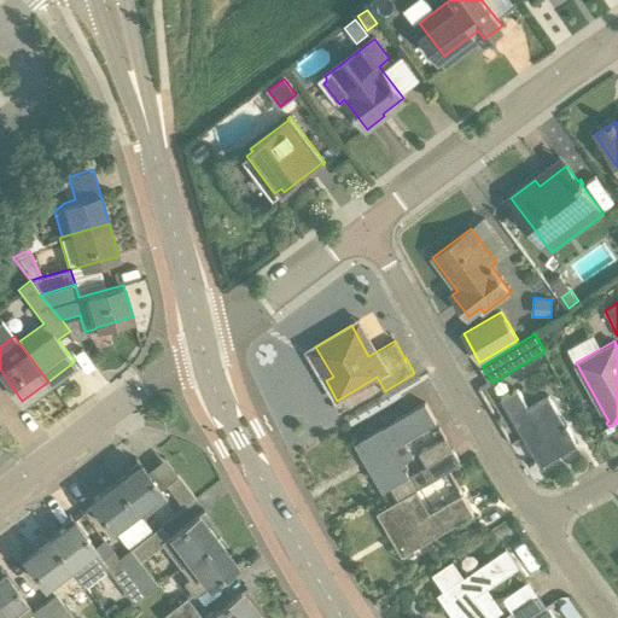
[(512,417),(513,417),(541,465),(576,444),(549,397),(529,409),(518,390),(502,400),(512,417)]
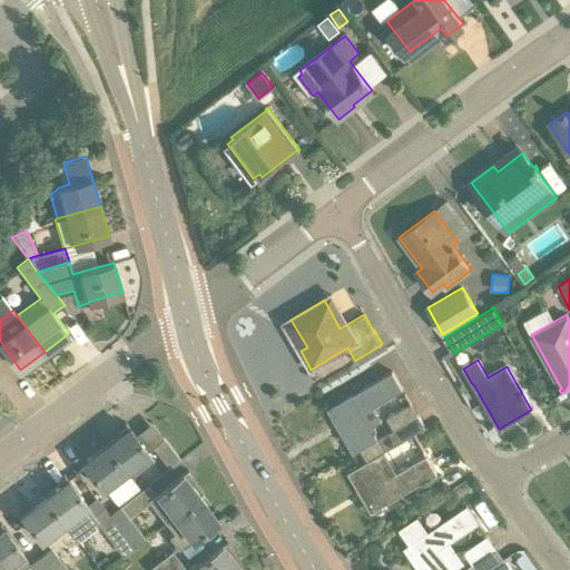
[(372,428),(382,422),(373,406),(403,390),(392,372),(352,395),(352,394),(327,409),(353,454),(361,450),(379,440),(372,428)]
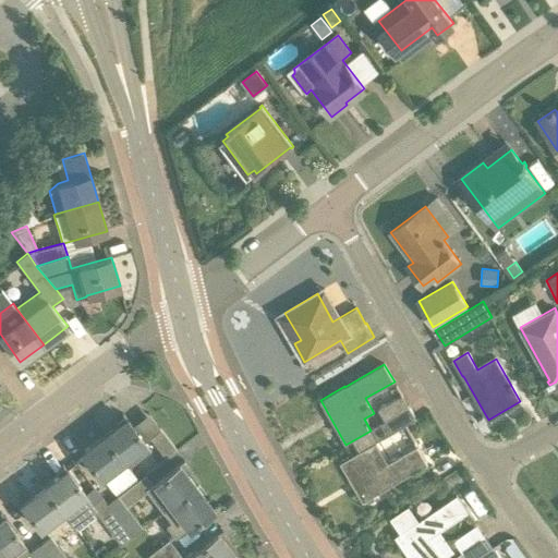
[(402,395),(378,409),(386,422),(410,408),(402,395)]
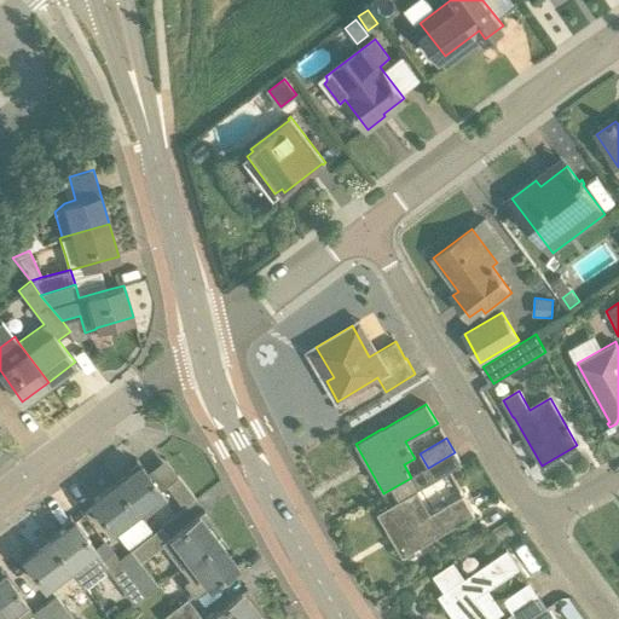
[(379,513),(404,556),(432,541),(432,539),(475,515),(463,495),(431,514),(417,491),(435,480),(462,466),(455,452),(428,468),(411,478),(392,489),(399,501),(379,513)]
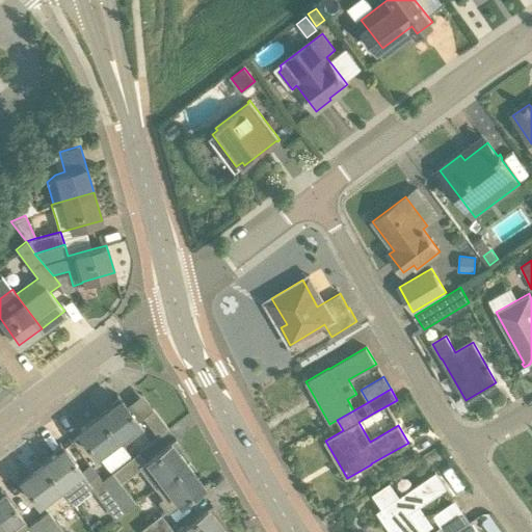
[(139,393),(125,403),(133,416),(149,405),(139,393)]
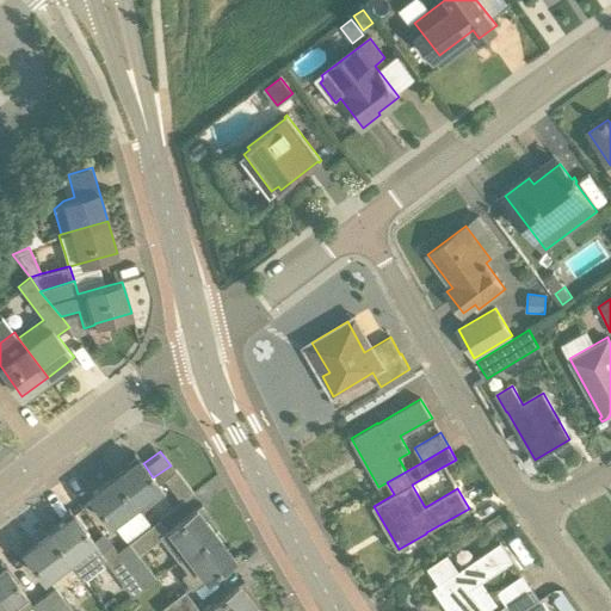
[(148,498),(161,488),(139,458),(113,477),(136,506),(140,511),(152,503),(148,498)]
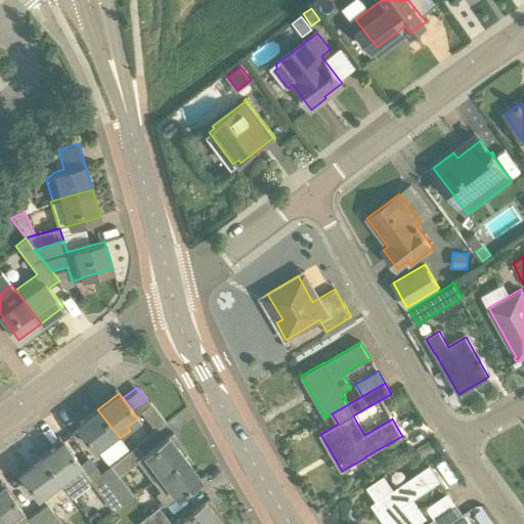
[(156,431),(166,424),(150,402),(139,409),(156,431)]
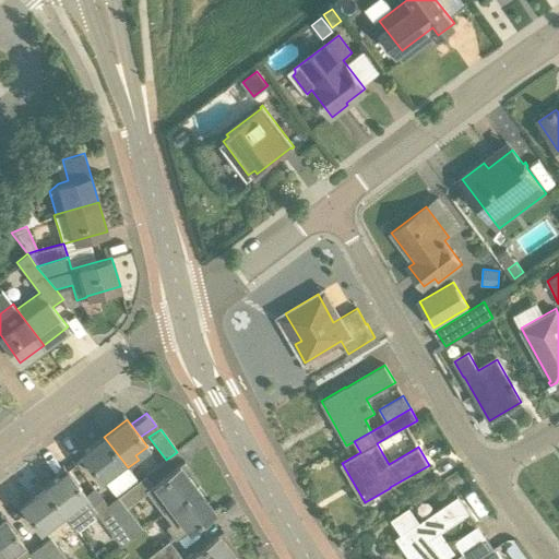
[(83,455),(103,480),(125,463),(104,437),(82,454),(83,455)]
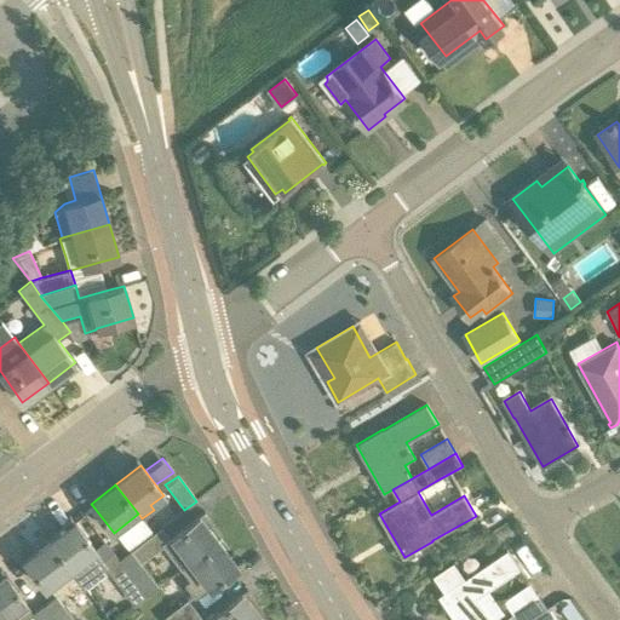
[(141,563),(170,540),(187,563),(217,540),(199,516),(170,539),(161,527),(131,551),(141,563)]
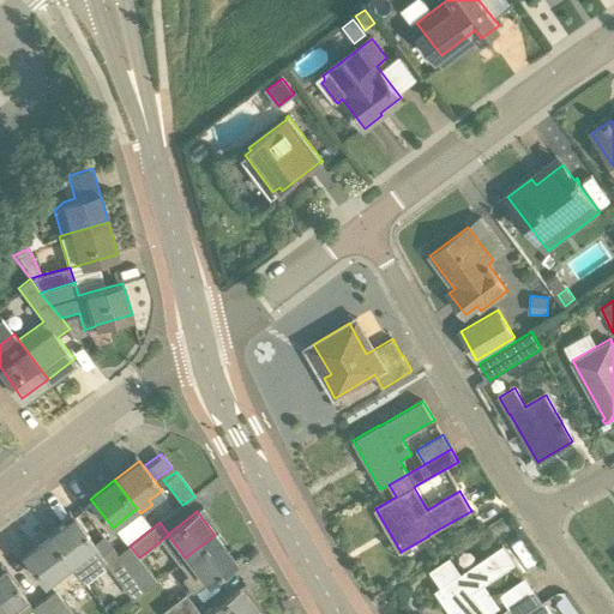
[(73,517),(48,536),(83,579),(85,582),(107,565),(132,600),(144,590),(116,554),(112,547),(102,554),(73,517)]
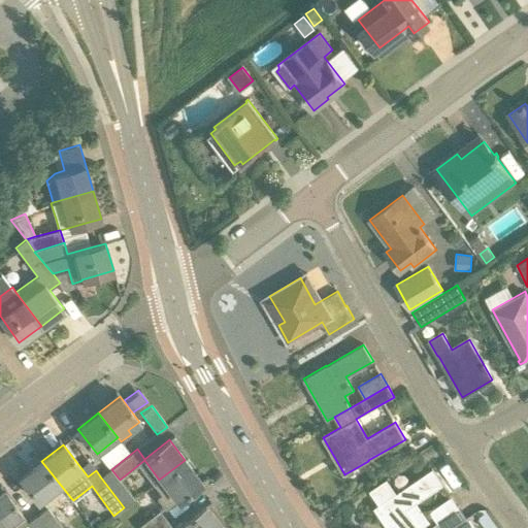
[(160,494),(156,497),(166,509),(176,501),(201,483),(185,460),(160,480),(167,489),(160,494)]
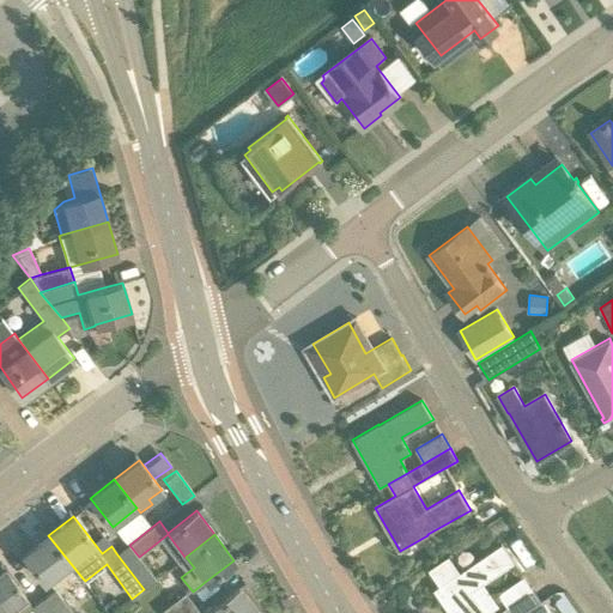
[(48,535),(24,553),(46,582),(49,580),(58,574),(70,588),(83,578),(48,535)]
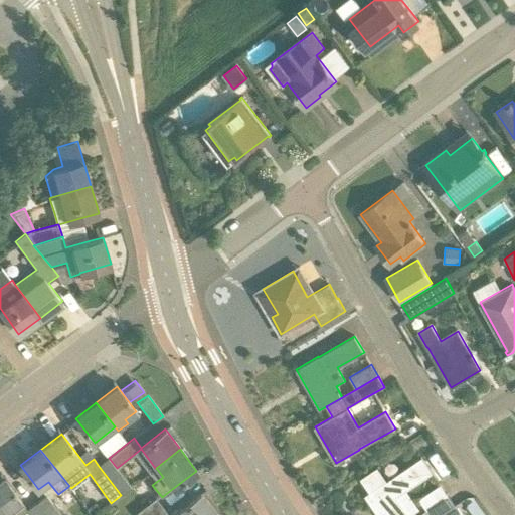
[(131,487),(117,468),(109,458),(109,457),(98,465),(121,495),(131,487)]
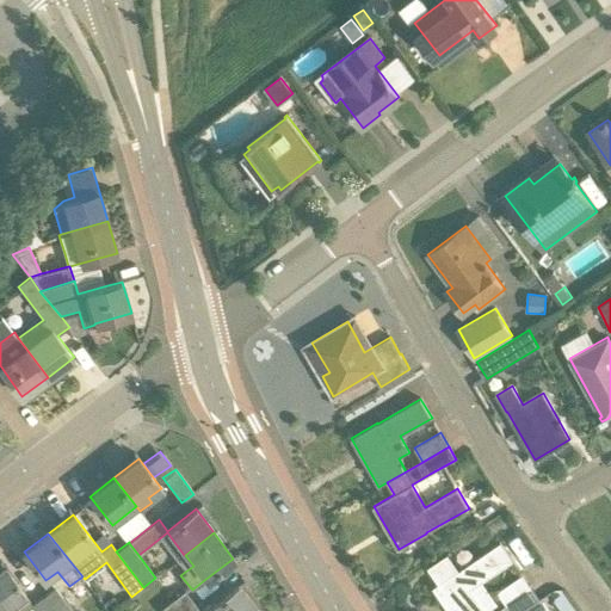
[(487,610),(471,588),(512,560),(500,542),(460,571),(458,569),(457,571),(445,555),(426,569),(437,584),(433,587),(449,610),(487,610)]
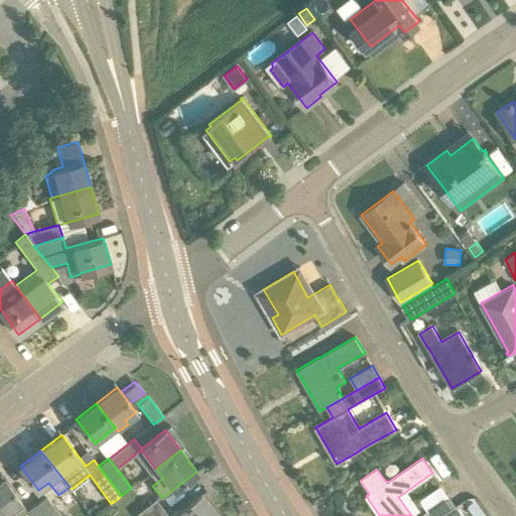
[(4,479),(0,481),(0,515),(20,515),(26,512),(29,515),(44,515),(35,504),(27,509),(4,479)]
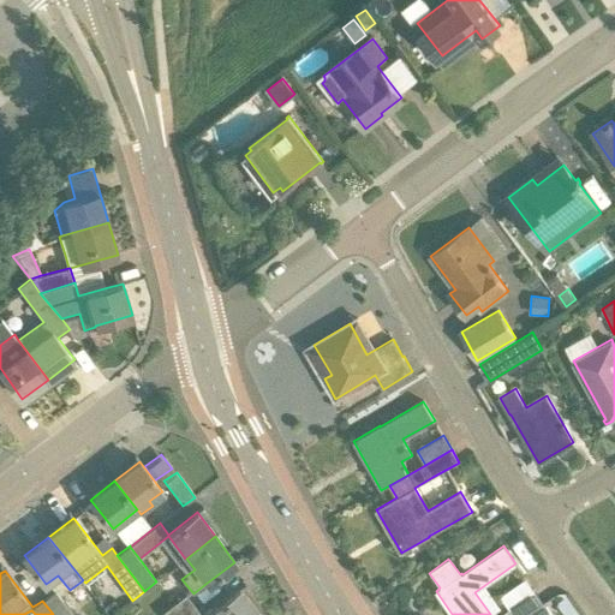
[(501,596),(509,608),(512,611),(537,593),(526,578),(501,596)]
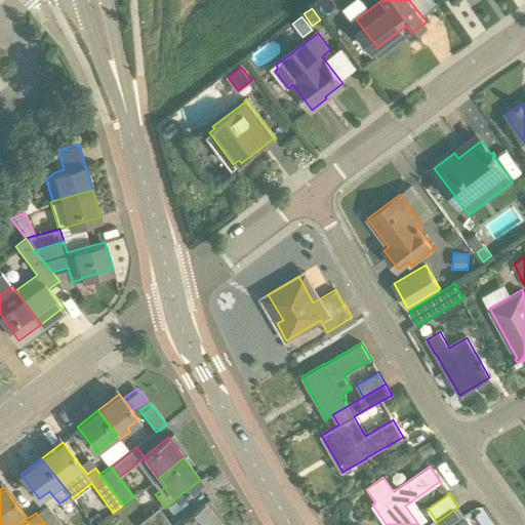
[(215,524),(219,522),(204,502),(173,524),(171,524),(166,517),(155,524),(215,524)]
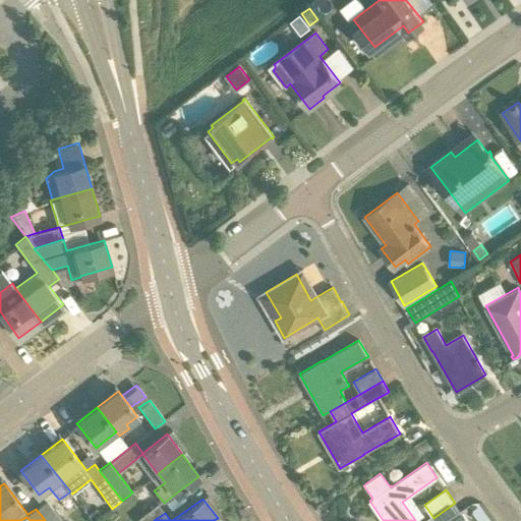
[(45,520),(61,520),(62,520),(47,500),(36,509),(45,520)]
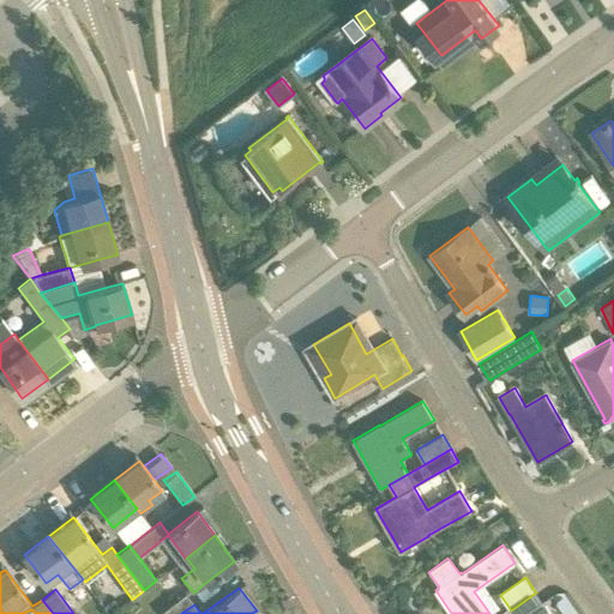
[(536,593),(511,611),(513,613),(525,613),(530,612),(542,602),(536,593)]
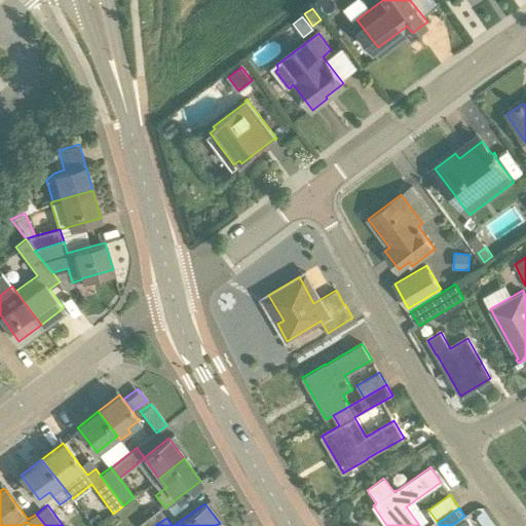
[(159,509),(138,525),(139,525),(155,525),(166,518),(160,511),(159,509)]
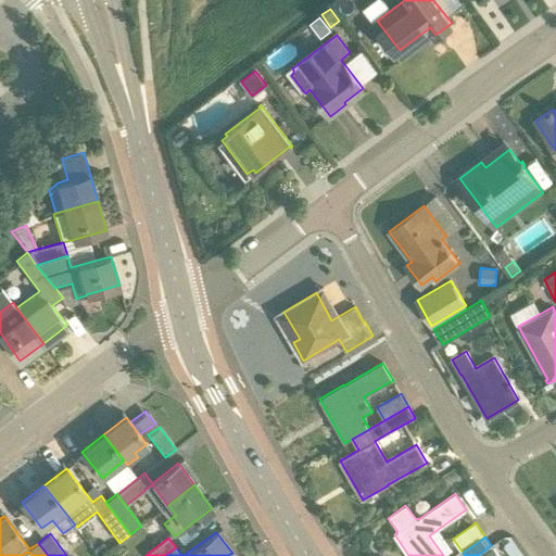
[(519,546),(514,539),(506,545),(504,546),(509,554),(519,546)]
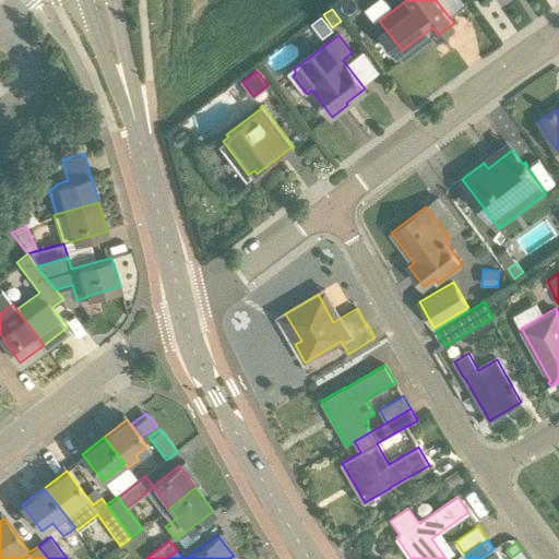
[(99,558),(102,558),(109,554),(104,546),(95,552),(99,558)]
